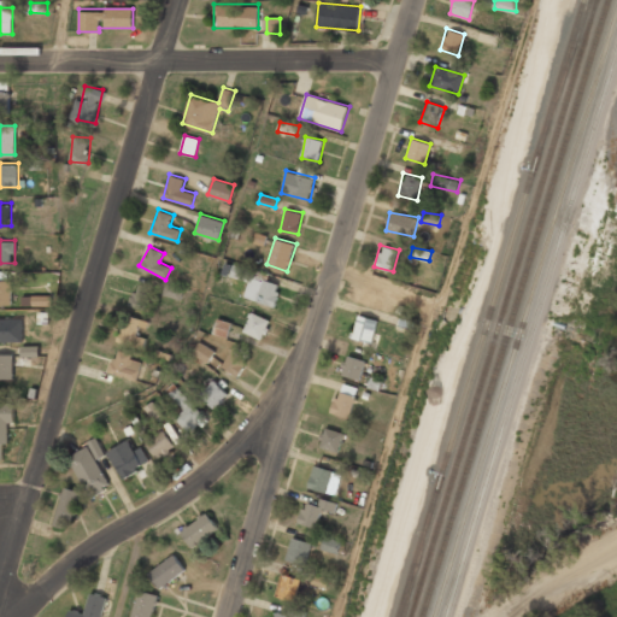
[(282,281),(251,271),(244,295),(274,306),(282,281)]
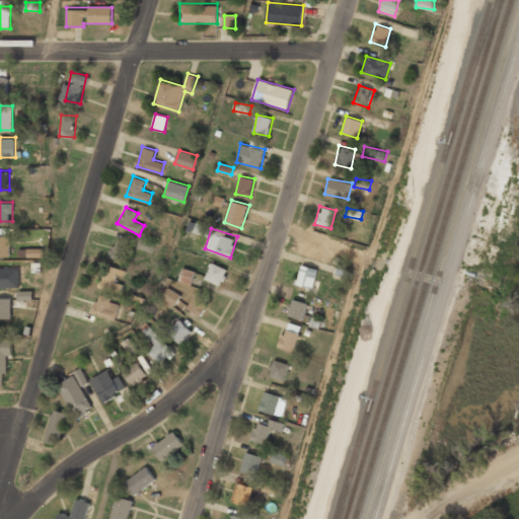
[(10,234),(0,234),(0,255),(10,255),(10,234)]
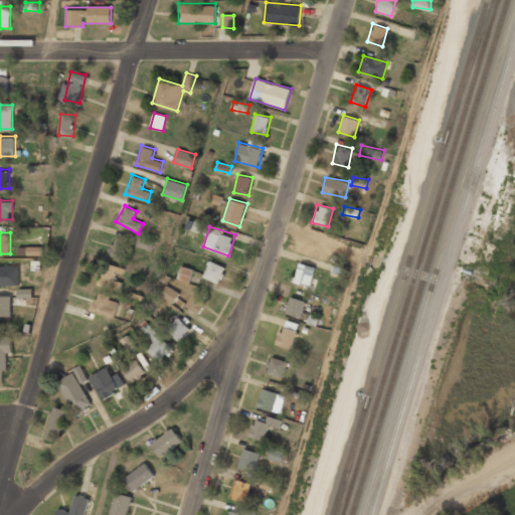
[(108,254),(121,258),(126,238),(112,235),(108,254)]
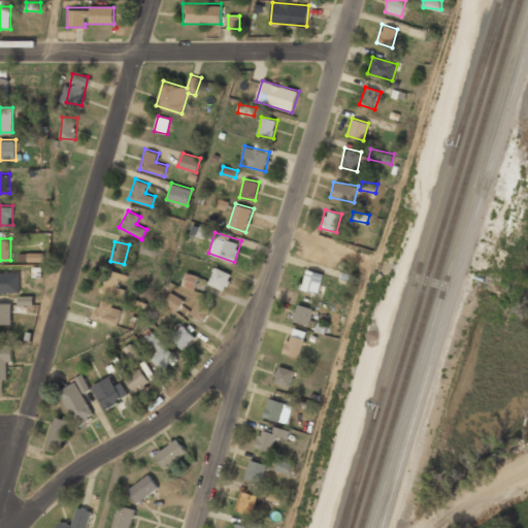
[(139,254),(156,257),(158,246),(141,243),(139,254)]
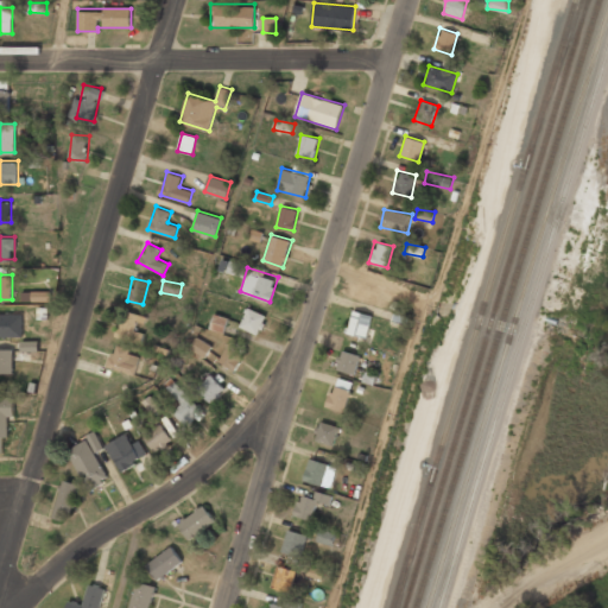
[(21,302),(51,301),(51,291),(21,292),(21,302)]
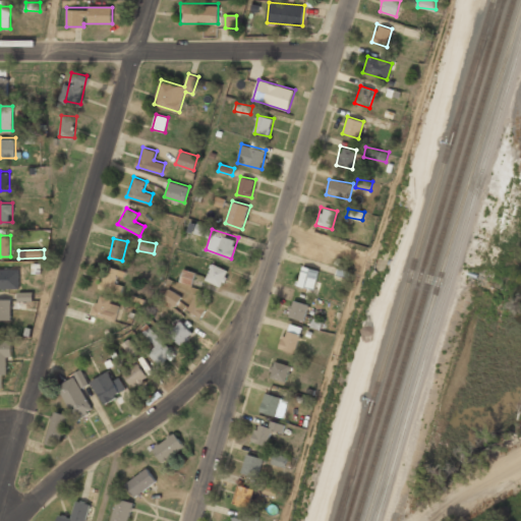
[(229,271),(213,263),(206,279),(221,286),(229,271)]
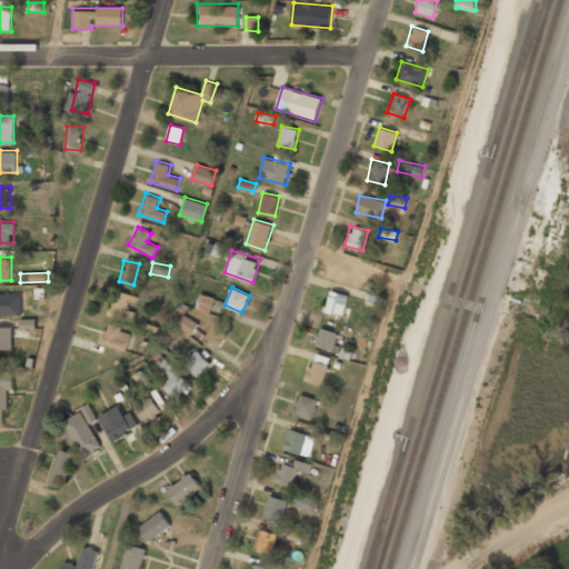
[(109,312),(128,317),(133,295),(115,289),(109,312)]
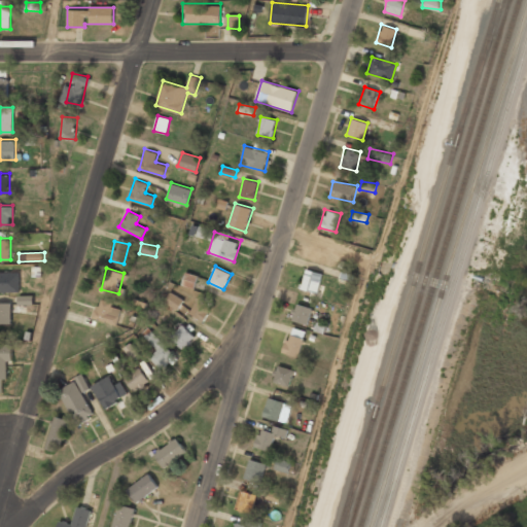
[(301,288),(318,292),(322,272),(305,269),(301,288)]
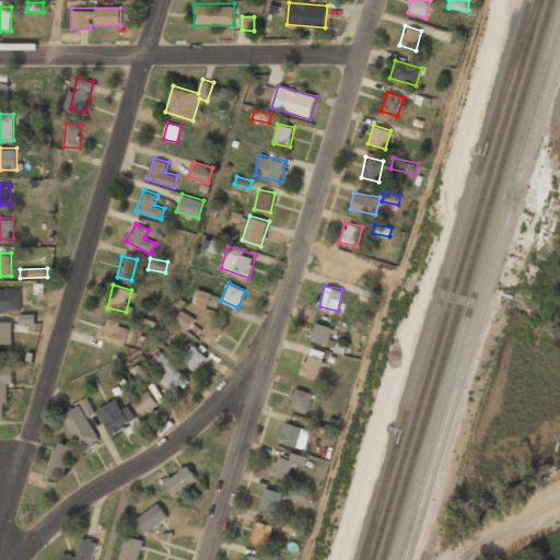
[(209,293),(198,290),(195,302),(206,305),(209,293)]
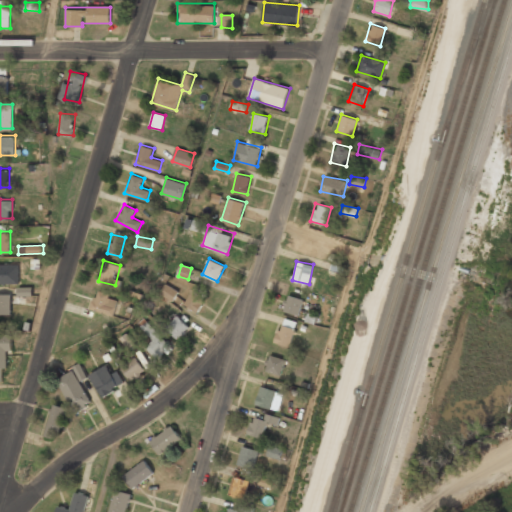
[(162,292),(172,299),(177,292),(166,285),(162,292)]
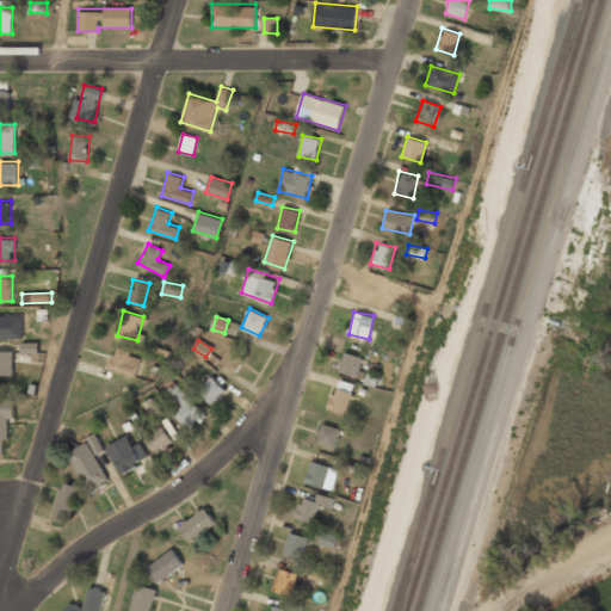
[(216,359),(232,374),(246,357),(232,344),(216,359)]
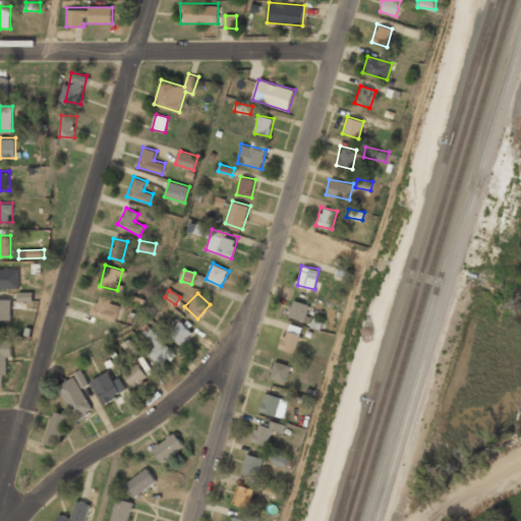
[(92,312),(113,322),(121,303),(100,294),(92,312)]
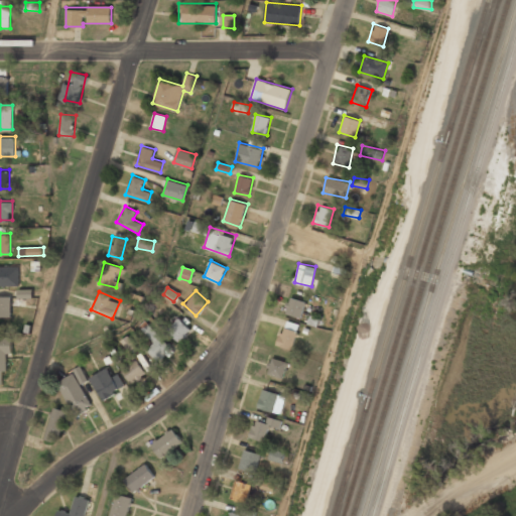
[(0,316),(11,316),(11,295),(0,295),(0,316)]
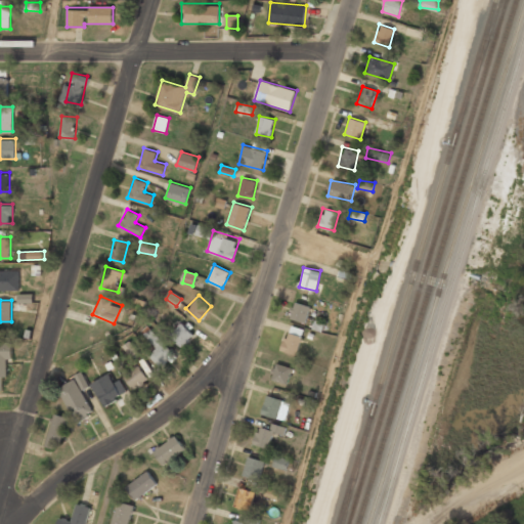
[(289,318),(305,324),(311,307),(295,302),(289,318)]
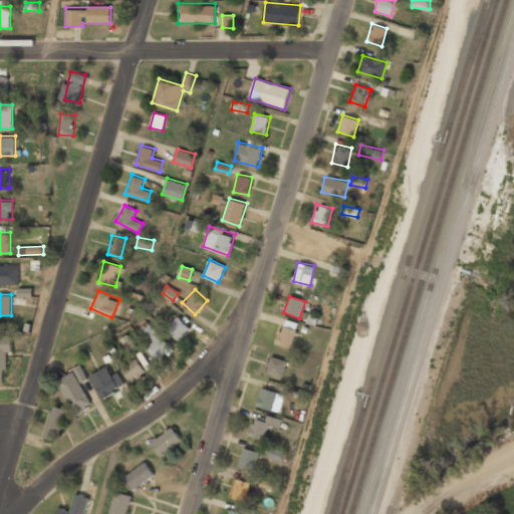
[(179,341),(191,329),(177,315),(165,327),(179,341)]
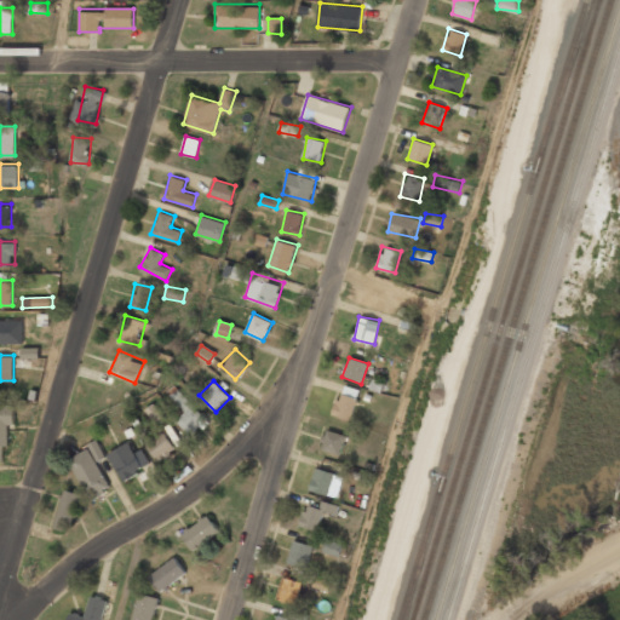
[(332,413),(350,419),(360,390),(342,384),(332,413)]
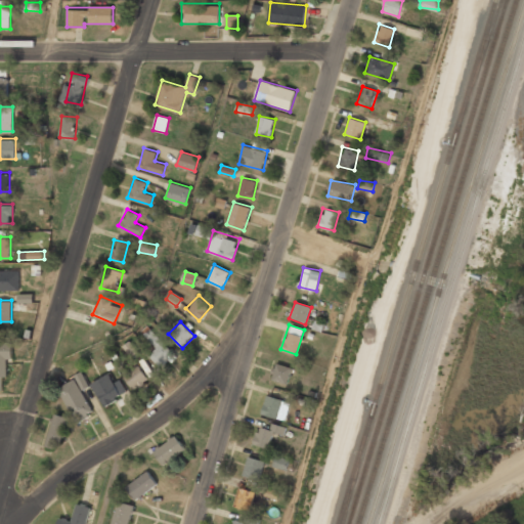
[(161,365),(174,352),(147,325),(141,332),(157,347),(148,354),(161,365)]
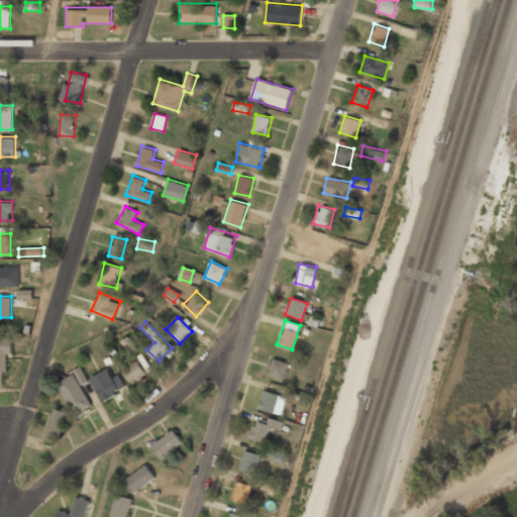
[(0,384),(5,384),(5,353),(12,353),(12,337),(0,337),(0,384)]
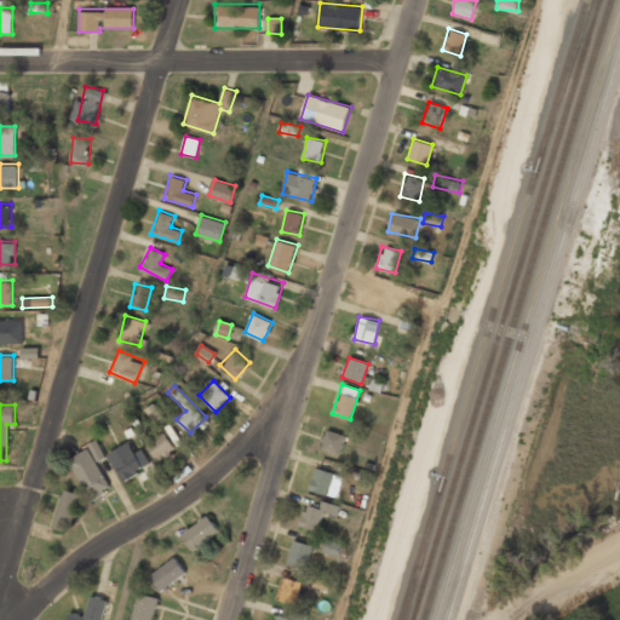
[(339,454),(345,434),(326,429),(320,448),(339,454)]
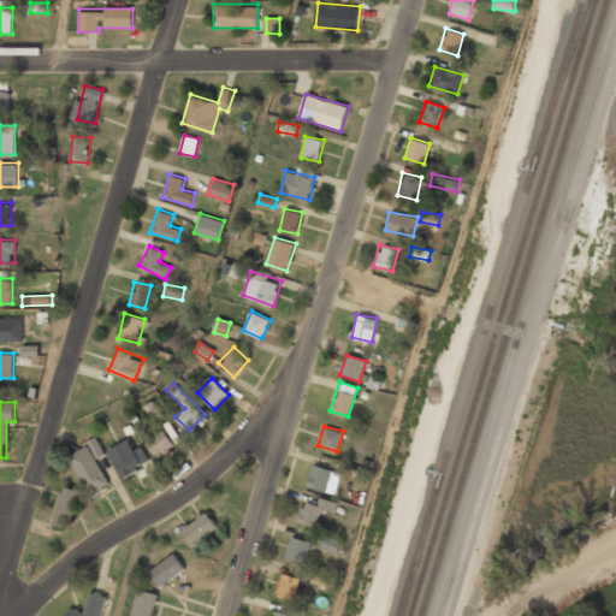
[(147,442),(160,458),(176,445),(163,428),(147,442)]
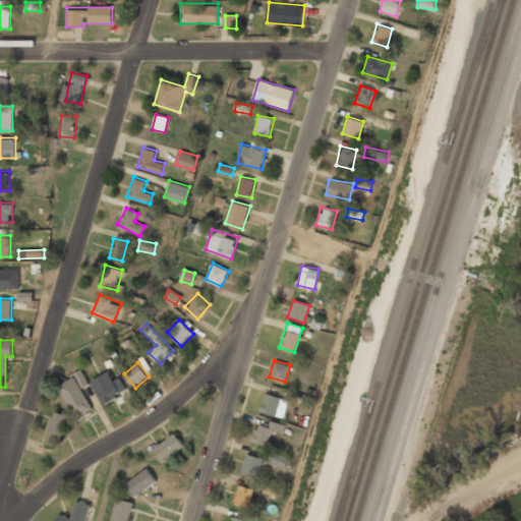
[(93,379),(102,402),(121,395),(112,370),(93,379)]
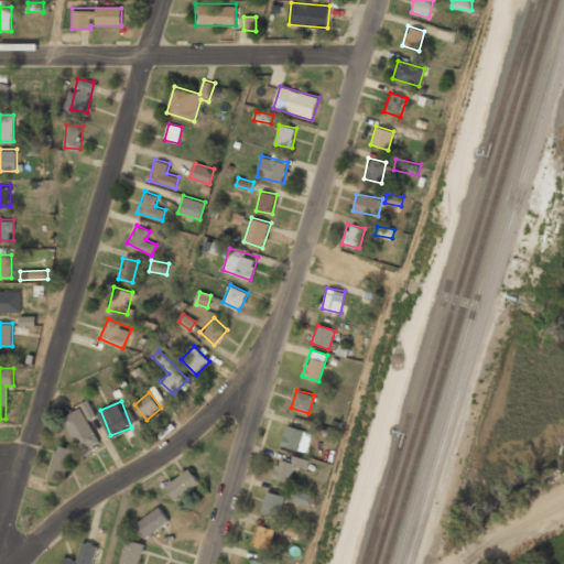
[(95,414),(88,402),(63,416),(84,453),(101,443),(87,419),(95,414)]
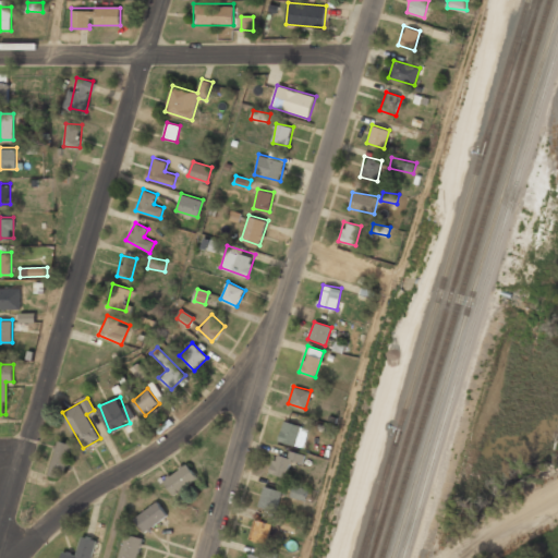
[(306,427),(286,420),(278,439),(300,447),(306,427)]
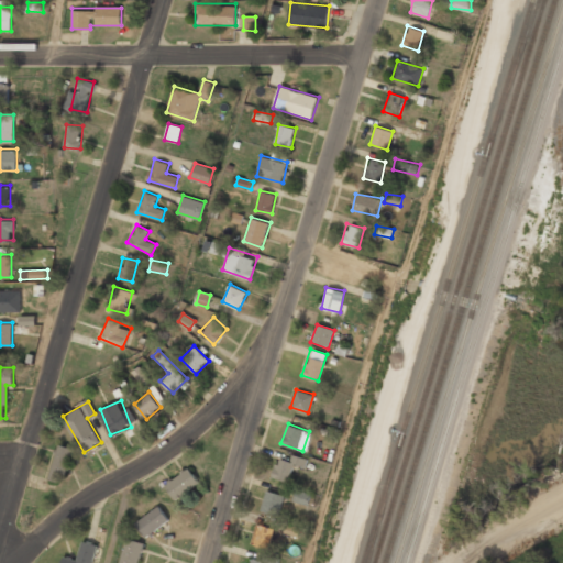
[(56,481),(76,453),(64,444),(44,473),(56,481)]
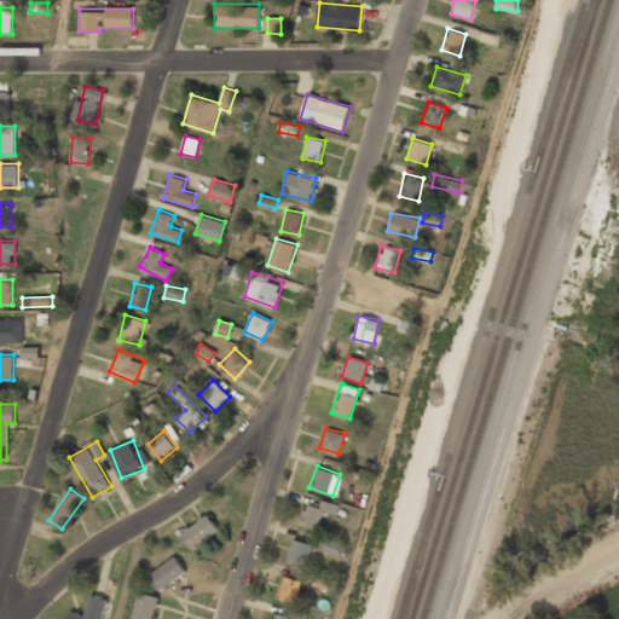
[(319,507),(305,502),(298,524),(317,530),(323,509),(334,513),(336,504),(320,499),(319,507)]
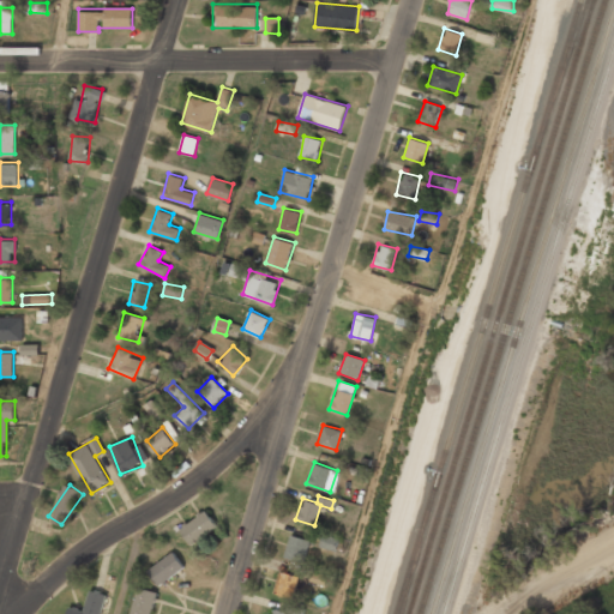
[(180,528),(193,545),(217,525),(205,509),(180,528)]
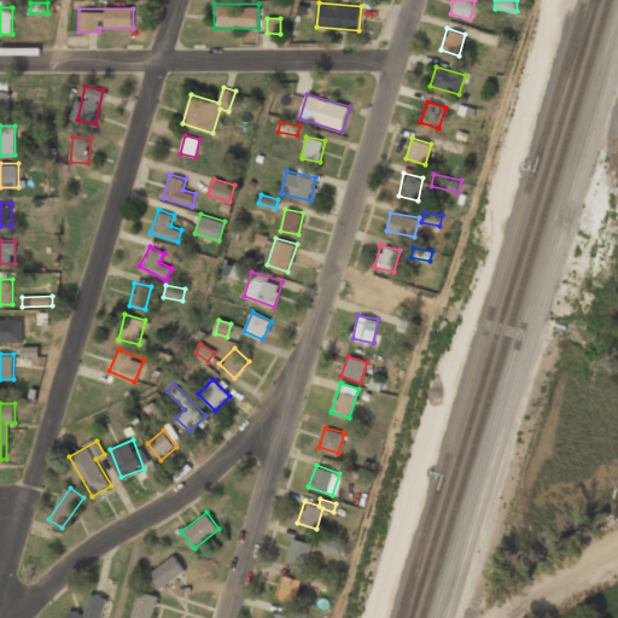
[(313,543),(292,537),(286,560),(307,566),(313,543)]
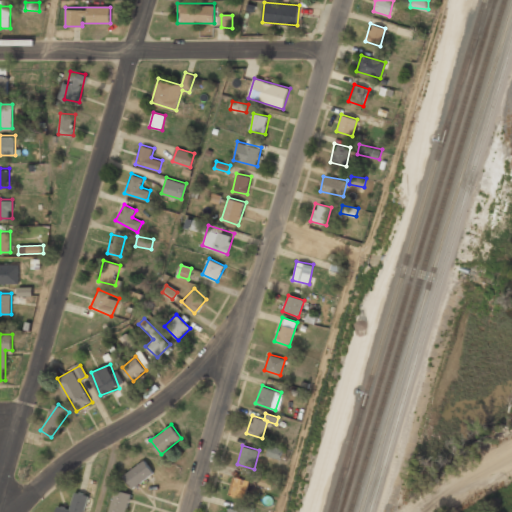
[(280,458),(281,449),(268,448),(267,457),(280,458)]
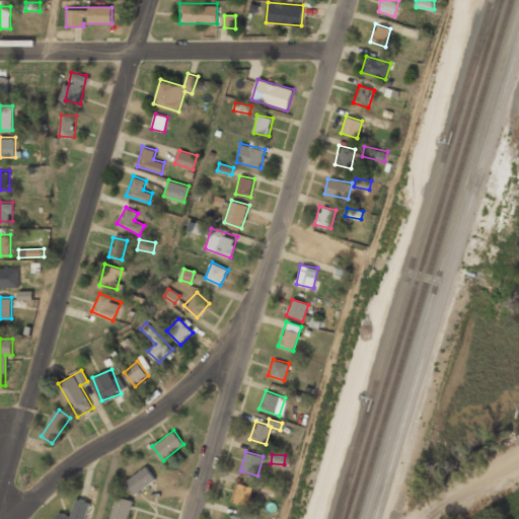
[(125,480),(135,495),(156,479),(146,465),(125,480)]
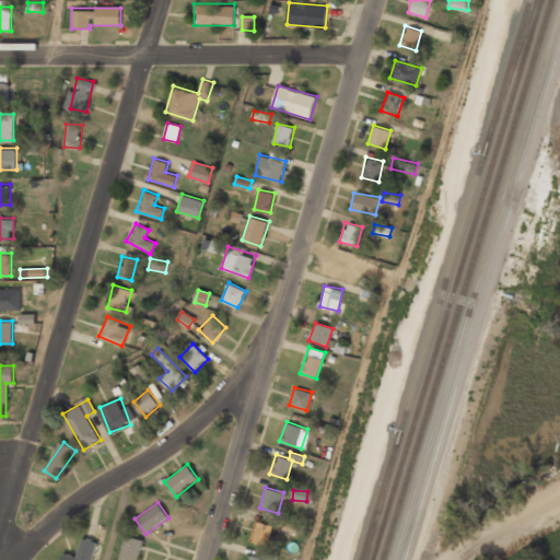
[(249,540),(266,546),(272,525),(256,520),(249,540)]
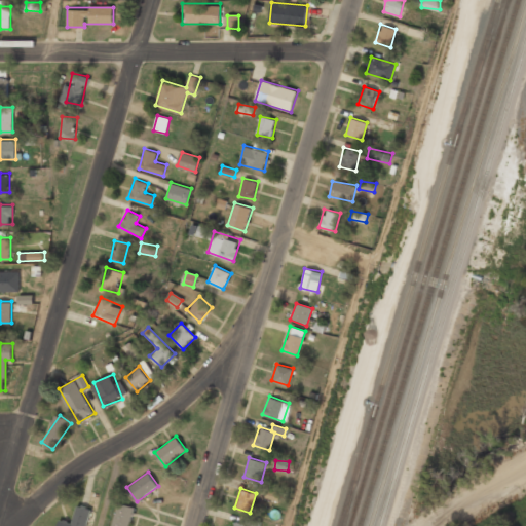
[(266,498),(279,501),(282,493),(267,490),(266,498)]
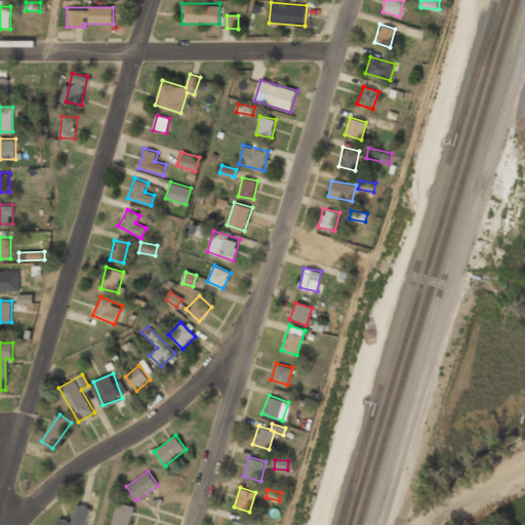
[(128,524),(134,507),(118,502),(111,524),(128,524)]
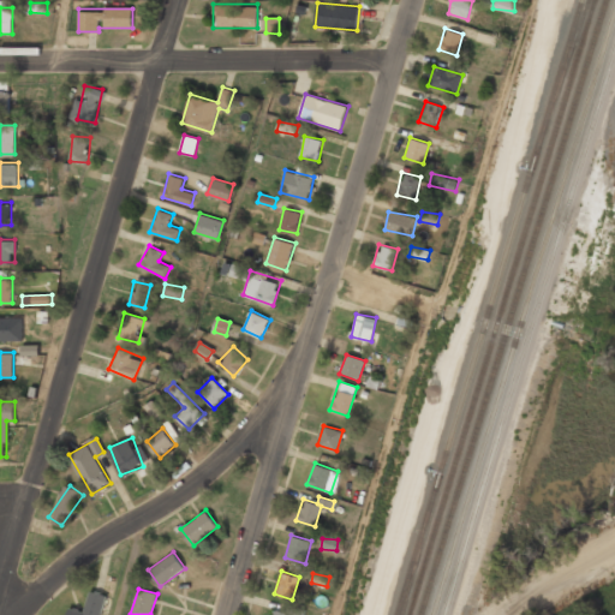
[(66,614),(101,614),(107,596),(90,591),(84,610),(69,607),(66,614)]
